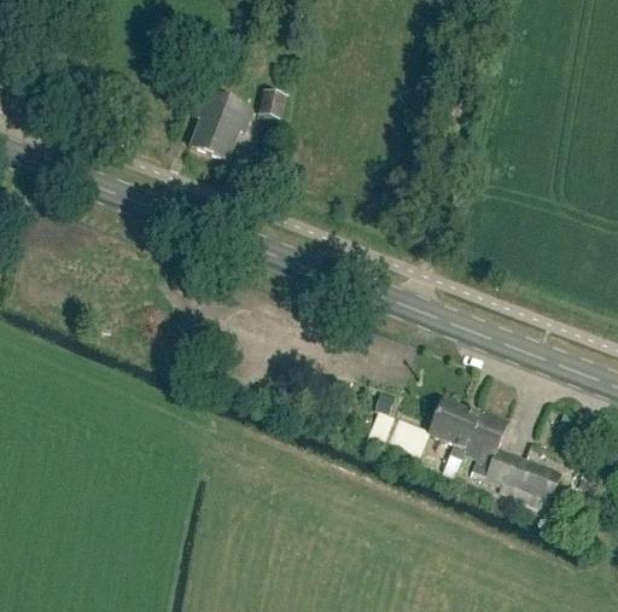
[(205,94),(207,89),(209,89),(215,71),(193,63),(185,86),(205,94)]
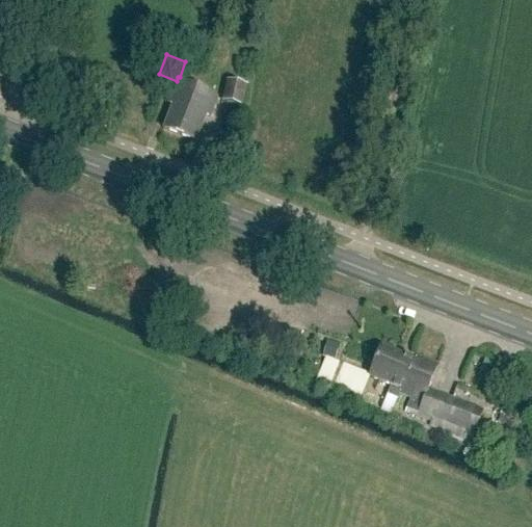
[(218,93),(180,77),(178,77),(177,81),(169,100),(173,101),(164,125),(195,137),(206,111),(210,112),(218,93)]
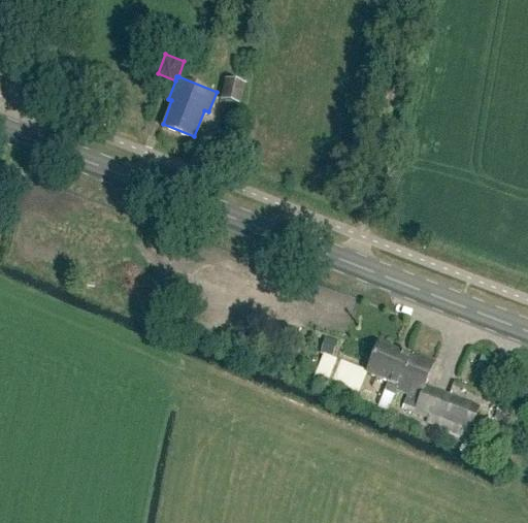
[(239,102),(244,82),(224,76),(219,97),(239,102)]
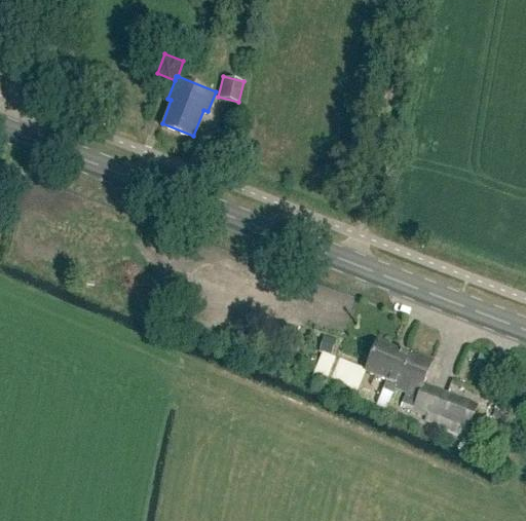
[(324,332),(320,347),(331,350),(335,335),(324,332)]
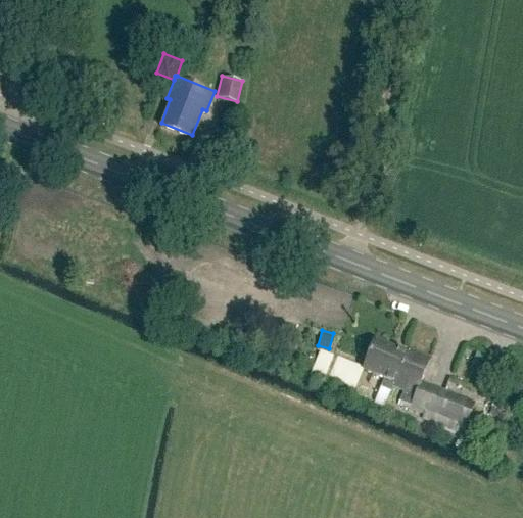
[(416,392),(421,378),(431,355),(410,346),(409,350),(375,336),(363,366),(393,379),(392,383),(416,392)]
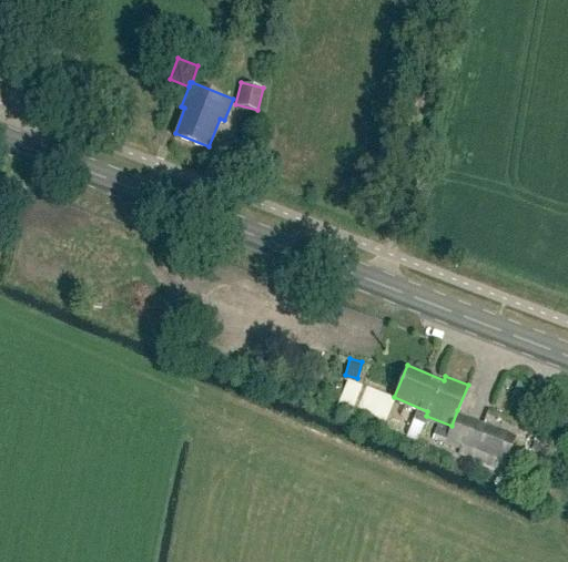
[(379,420),(391,392),(372,385),(361,412),(379,420)]
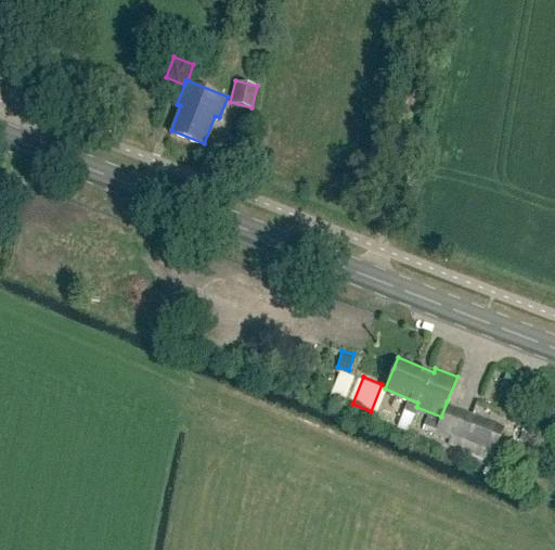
[(447,401),(441,417),(437,426),(493,449),(503,425),(447,401)]
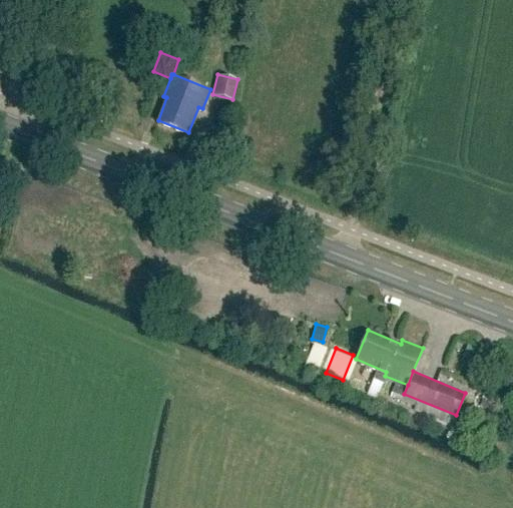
All buildings are outlined.
